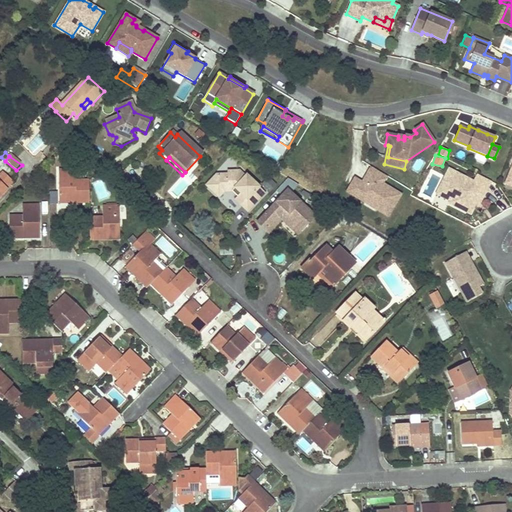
[(388,177),(371,167),(362,182),(355,178),(347,191),(362,200),(364,196),(379,205),(377,209),(388,216),(401,194),(383,183),(385,180),(386,181),(388,177)]
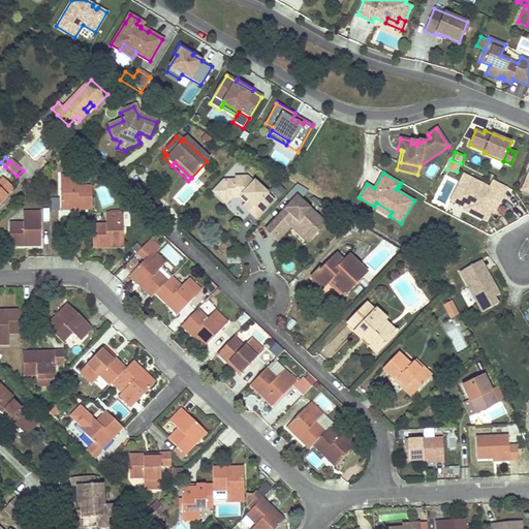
[(499,201),(507,187),(494,180),(490,187),(464,175),(454,193),(469,200),(465,208),(464,210),(485,220),(490,211),(496,199),(499,201)]
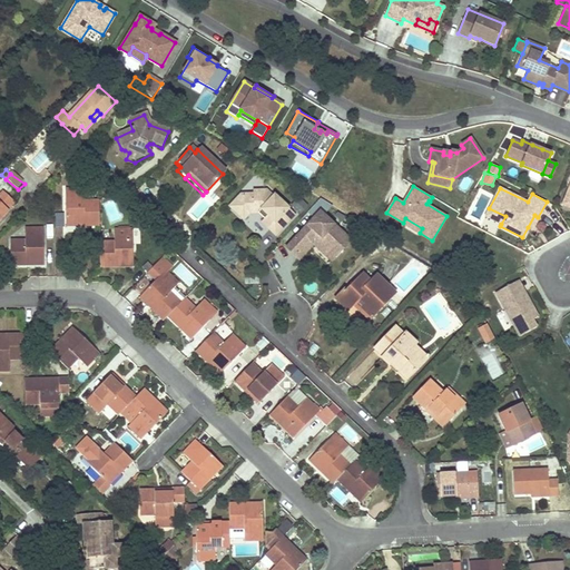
[(67,200),(66,200),(65,200),(65,227),(98,226),(97,203),(82,203),(82,189),(67,190),(67,200)]
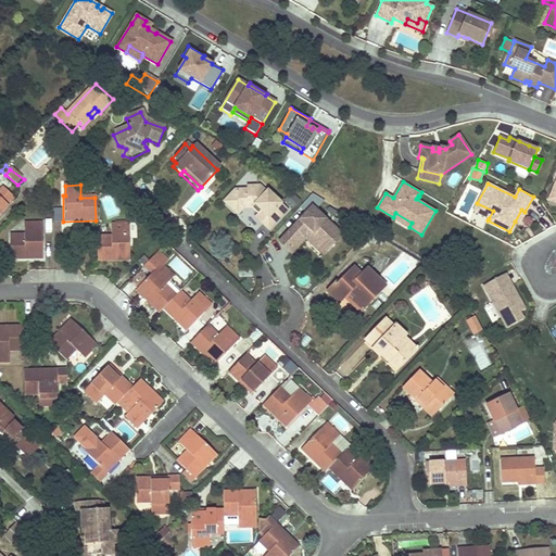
[(0,214),(8,206),(7,206),(7,205),(14,198),(4,188),(0,192),(0,214)]
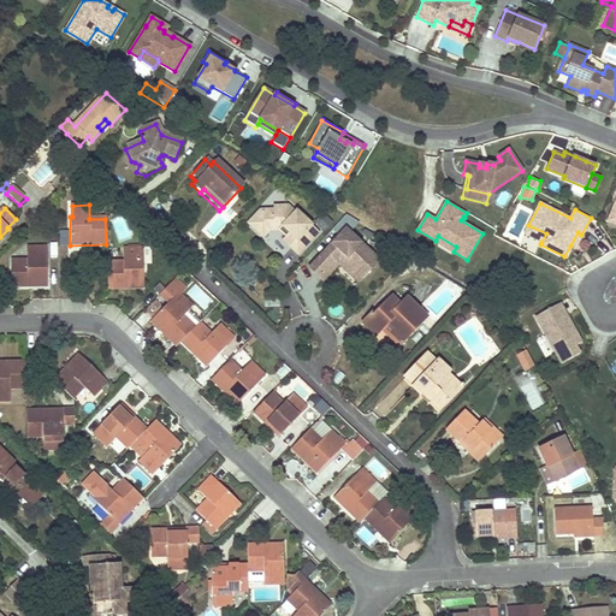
[(246,226),(253,232),(259,240),(266,232),(273,232),(280,237),(277,242),(292,255),(313,232),(291,212),(289,214),(284,209),(270,209),(270,212),(256,213),(246,226)]
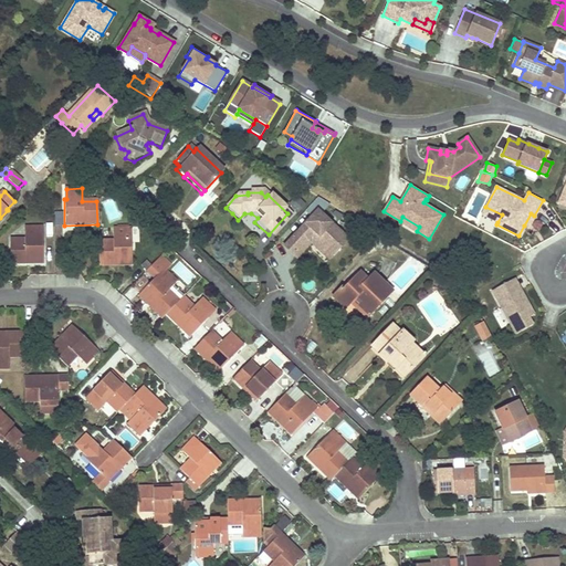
[(502,215),(485,207),(482,215),(498,222),(502,215)]
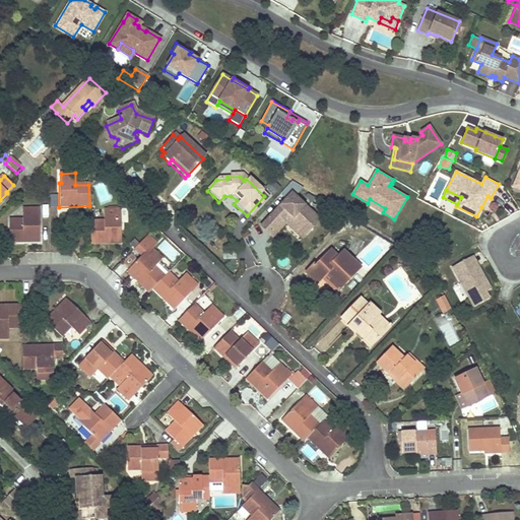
[(295,192),(263,226),(275,238),(289,224),(294,219),(309,235),(323,219),(295,192)]
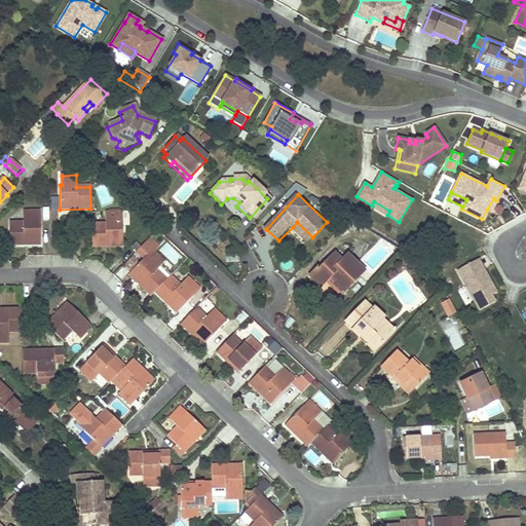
[(491,212),(496,200),(493,198),(487,210),(491,212)]
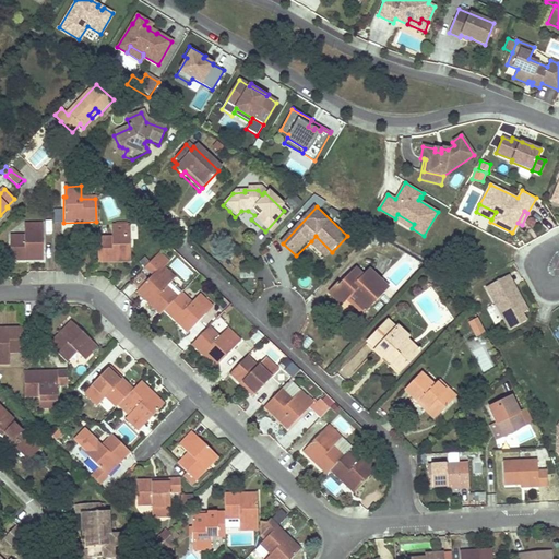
[(22,237),(15,237),(9,237),(10,260),(40,260),(40,235),(37,235),(37,224),(22,224),(22,237)]
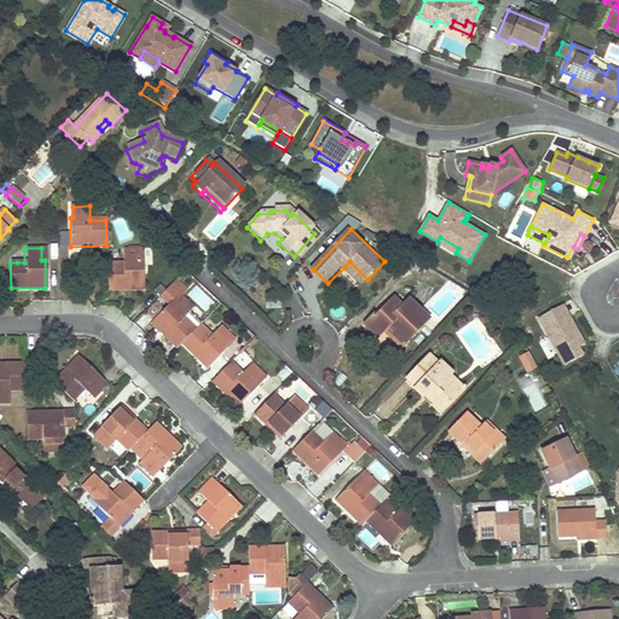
[(143,260),(142,260),(140,260),(139,249),(122,249),(122,265),(106,265),(108,290),(143,289),(143,260)]
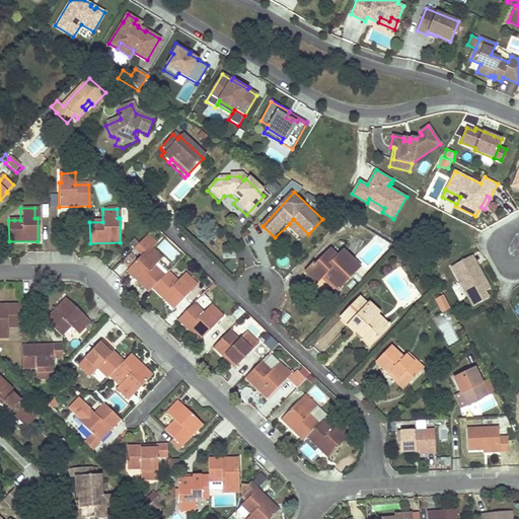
[(293,219),(289,224),(304,238),(308,234),(293,219)]
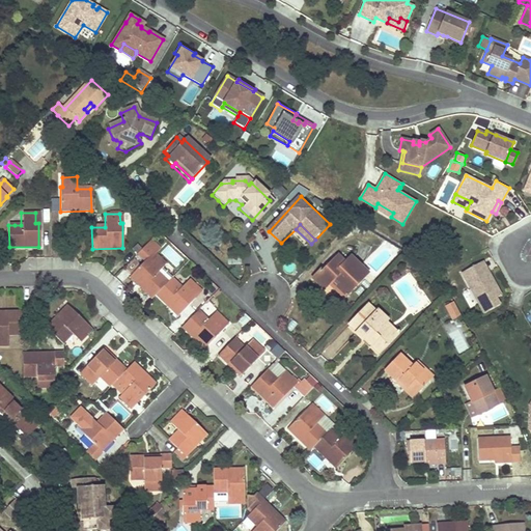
[(162,290),(171,280),(162,272),(166,267),(156,256),(162,250),(151,241),(137,256),(144,263),(130,279),(152,300),(156,297),(162,290)]
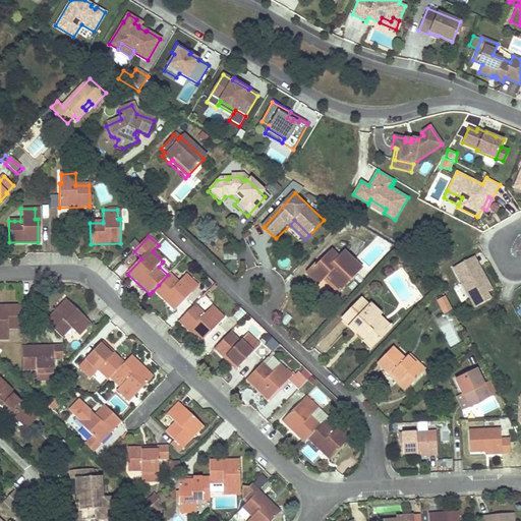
[(327,261),(333,254),(329,250),(323,257),(327,261)]
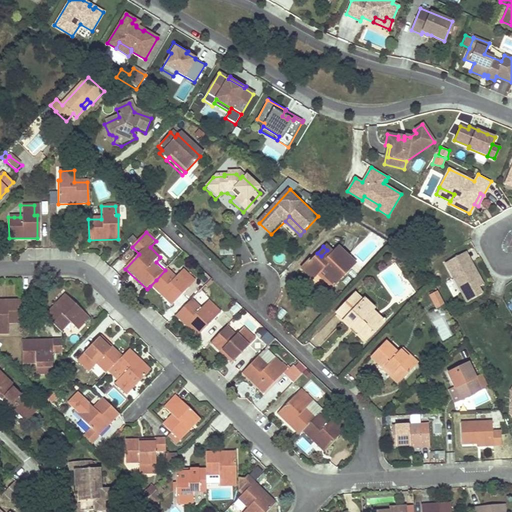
[(337,250),(345,257),(347,254),(340,247),(337,250)]
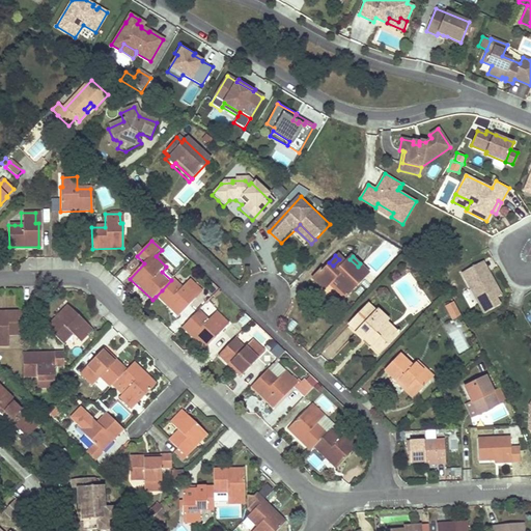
[(310,279),(322,290),(329,282),(332,279),(347,292),(365,274),(358,267),(350,259),(347,257),(342,262),(339,259),(333,266),(329,262),(320,271),(318,270),(310,279)]
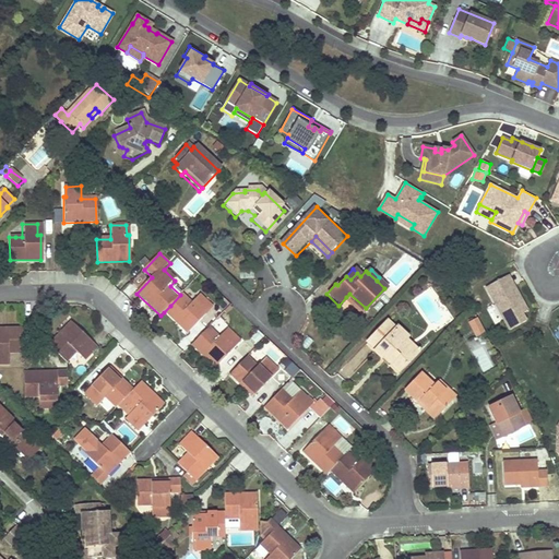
[(130,286),(138,290),(145,277),(139,273),(130,286)]
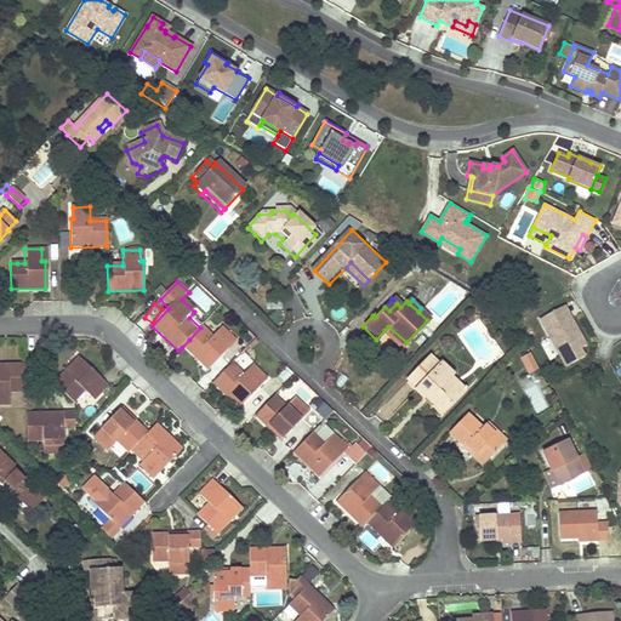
[(564,306),(556,309),(563,322),(570,318),(564,306)]
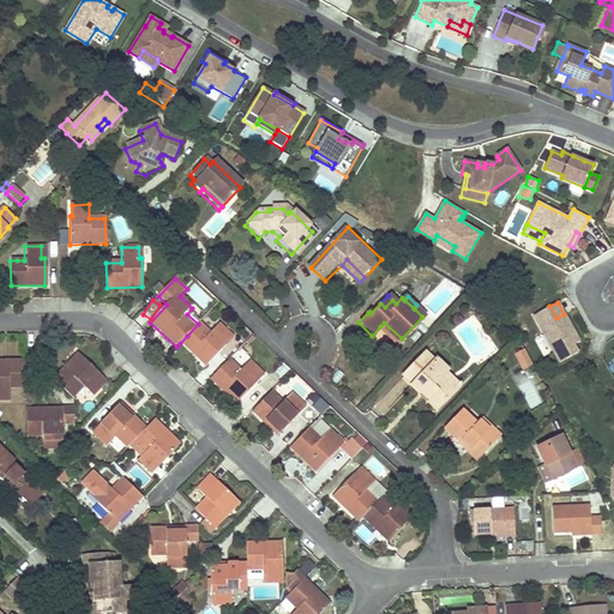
[(579,341),(564,314),(557,318),(549,306),(534,315),(559,362),(577,353),(573,344),(579,341)]
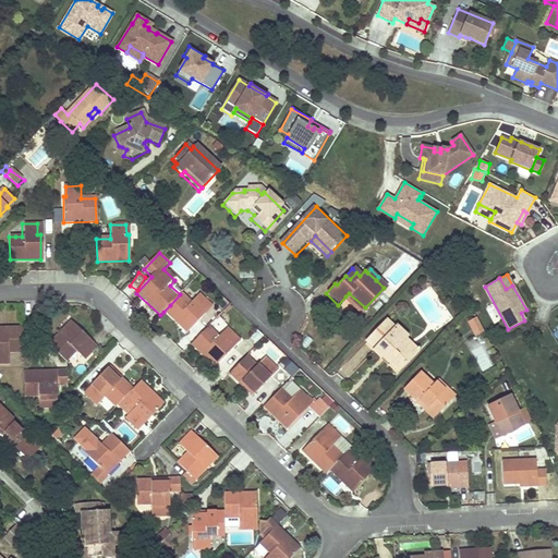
[(346,296),(361,312),(365,307),(349,293),(346,296)]
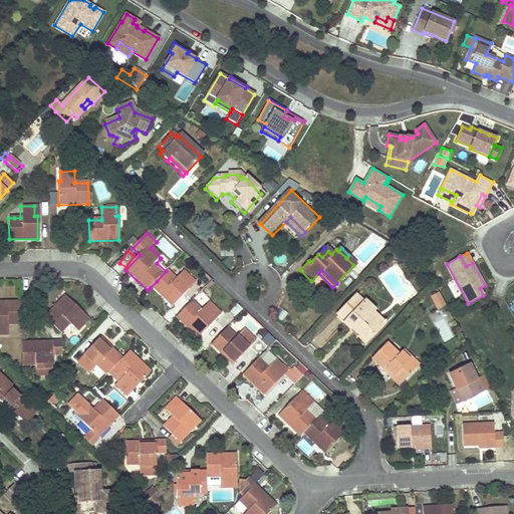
[(166,271),(157,281),(151,287),(173,308),(189,290),(187,288),(193,281),(183,271),(175,280),(166,271)]
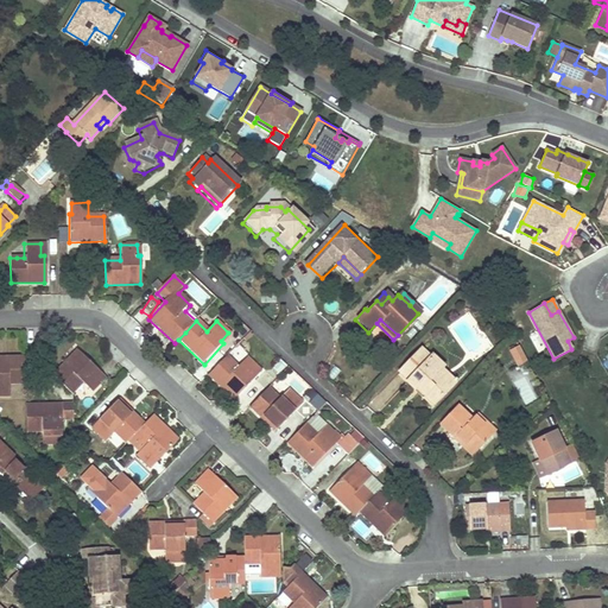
[(539,331),(531,335),(536,347),(544,343),(539,331)]
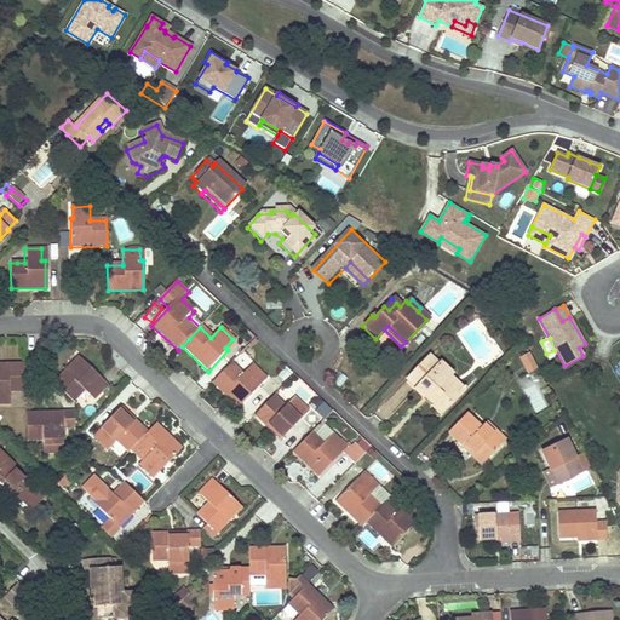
[(539,362),(530,346),(522,350),(529,366),(539,362)]
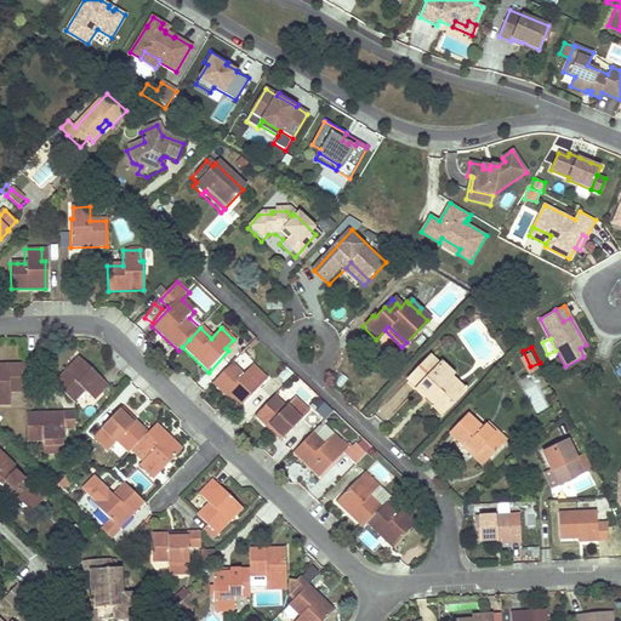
[(415,388),(414,389),(412,391),(422,398),(426,394),(429,397),(426,400),(440,414),(459,393),(444,381),(450,375),(438,363),(436,365),(426,357),(405,380),(415,388)]
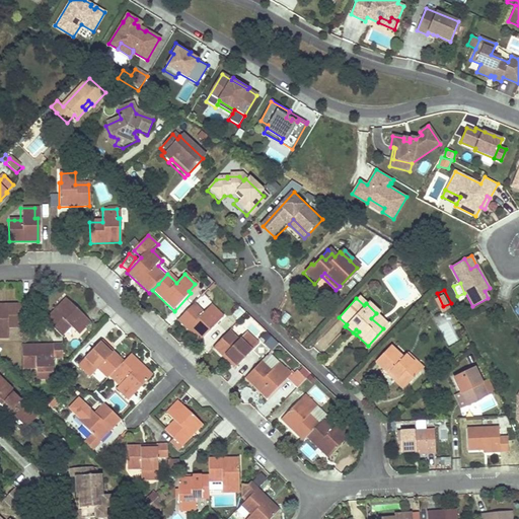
[(78,336),(83,330),(88,325),(81,318),(83,316),(66,300),(45,322),(60,337),(69,327),(78,336)]
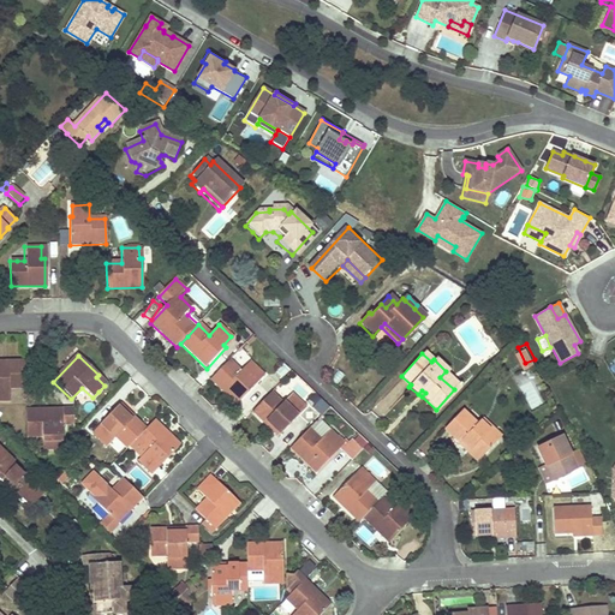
[(256,386),(256,384),(254,383),(262,375),(249,363),(240,374),(228,363),(212,381),(238,406),(256,386)]
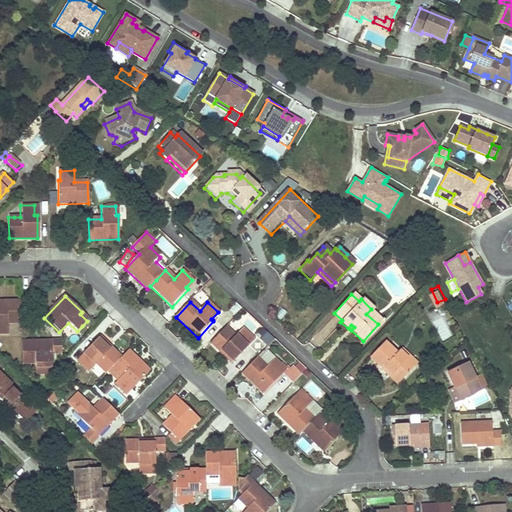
[(0,335),(3,336),(10,335),(9,324),(22,324),(21,303),(0,303),(0,335)]
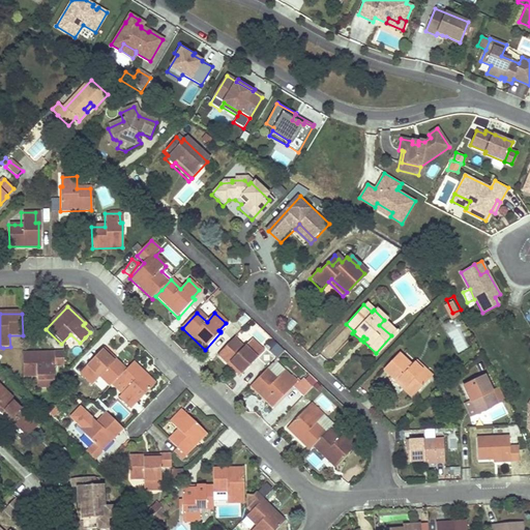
[(453,354),(470,349),(461,318),(445,323),(453,354)]
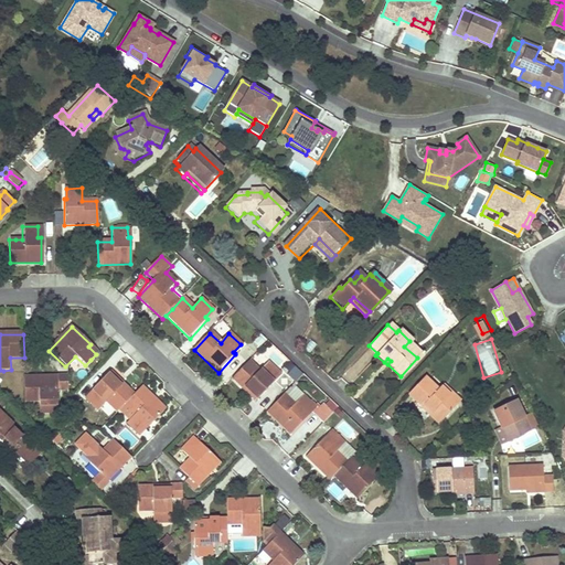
[(404,347),(417,358),(423,352),(409,341),(404,347)]
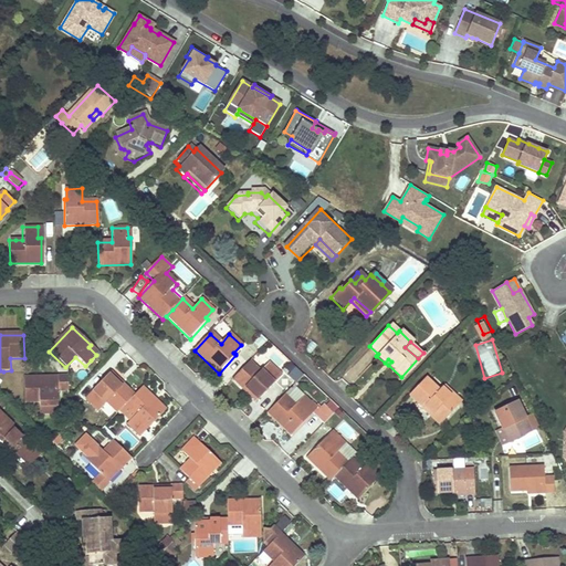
[(383,364),(399,379),(401,377),(388,365),(391,362),(388,359),(385,363),(383,364)]
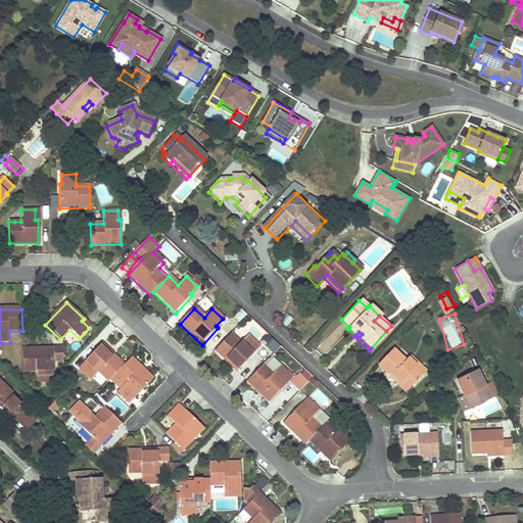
[(258,345),(247,335),(241,342),(251,351),(258,345)]
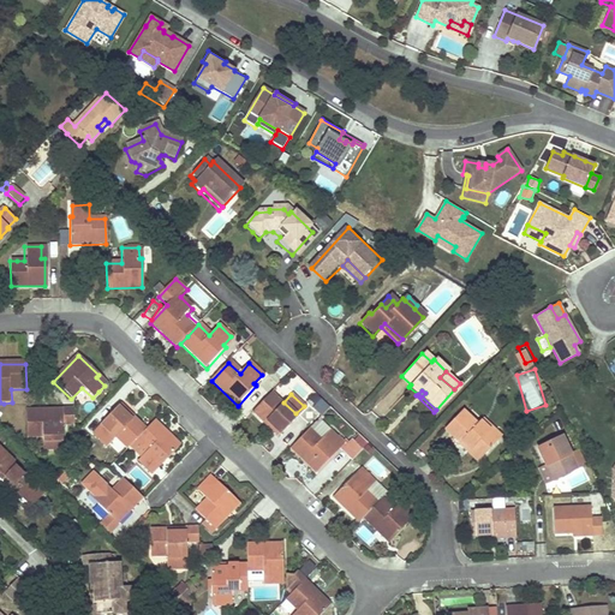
[(323,416),(330,407),(316,394),(309,401),(323,416)]
